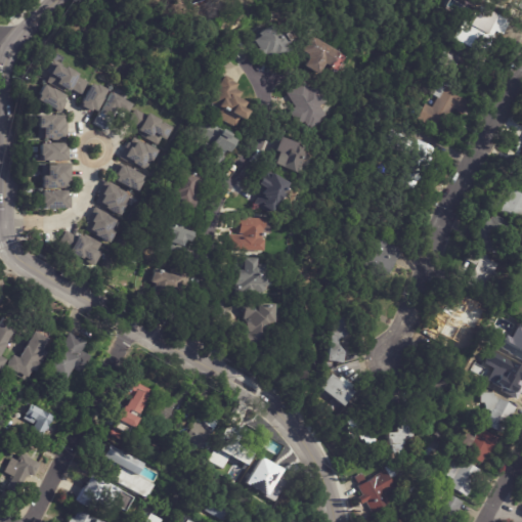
[(511,20),(504,33),(496,29),(494,34),(495,35),(487,51),(473,43),(472,46),(453,37),(464,17),(468,20),(474,10),(477,11),(481,3),(511,19),(511,20)]
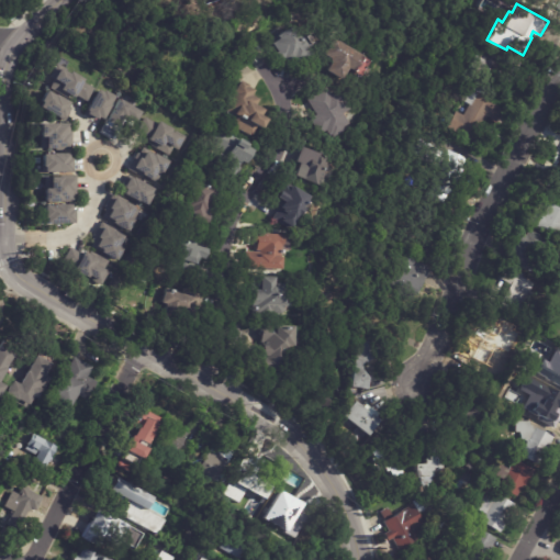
[(300,35),(306,45),(304,46),(309,53),(293,63),(291,59),(286,63),(281,56),(277,58),(272,52),(273,52),(267,41),(275,35),(275,34),(292,23),(300,35)]
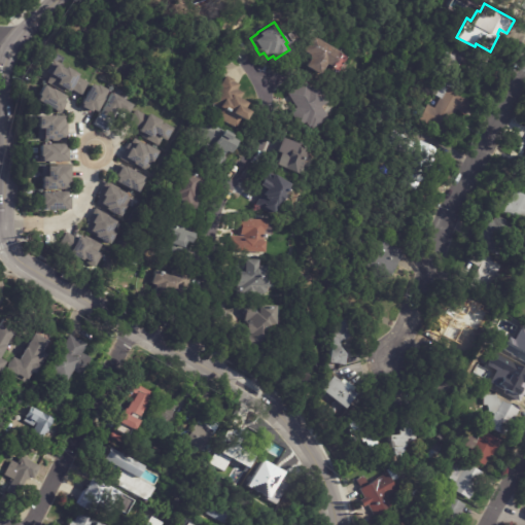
[(339,53),(344,56),(341,62),(345,65),(342,68),(339,66),(336,70),(329,66),(330,65),(326,63),(320,73),(307,65),(311,58),(310,54),(304,49),(313,34),(339,49),(338,51),(339,53)]
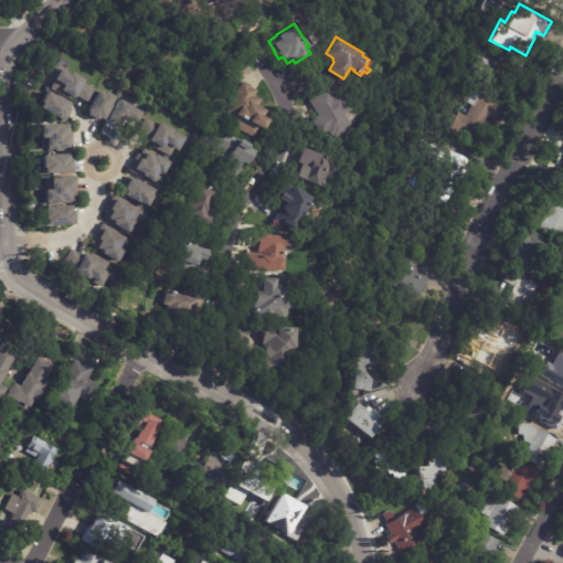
[(499,49),(506,52),(502,59),(496,55),(499,49)]
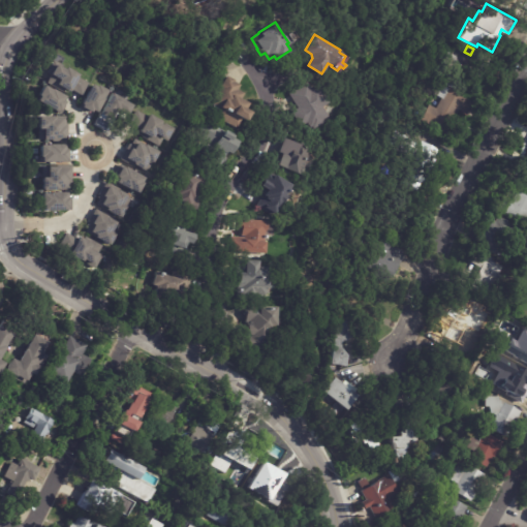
[(493,61),(483,81),(474,76),(469,87),(450,76),(454,69),(442,63),(448,51),(460,56),(461,53),(474,60),(479,51),(494,58),(493,61)]
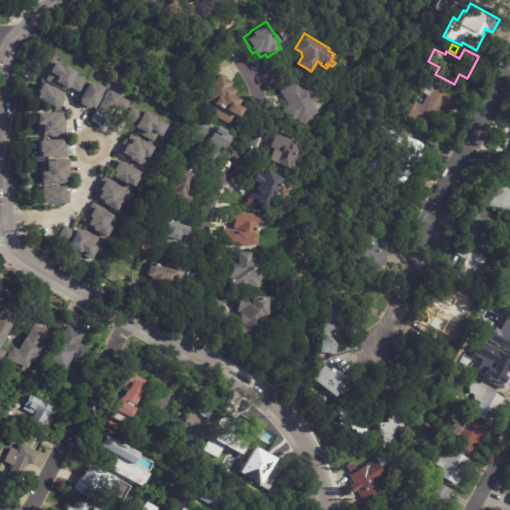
[(79,89),(69,84),(67,87),(47,77),(50,72),(48,70),(48,69),(46,68),(49,63),(51,64),(53,61),(62,66),(63,64),(76,70),(75,73),(87,79),(81,90),(79,89)]
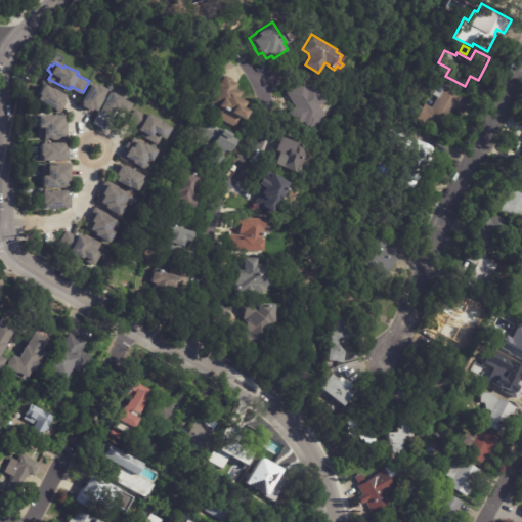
[(229,74),(236,78),(235,79),(242,83),(238,87),(245,91),(242,98),(247,101),(243,107),(247,110),(237,126),(217,114),(222,105),(221,105),(221,104),(213,99),(229,74)]
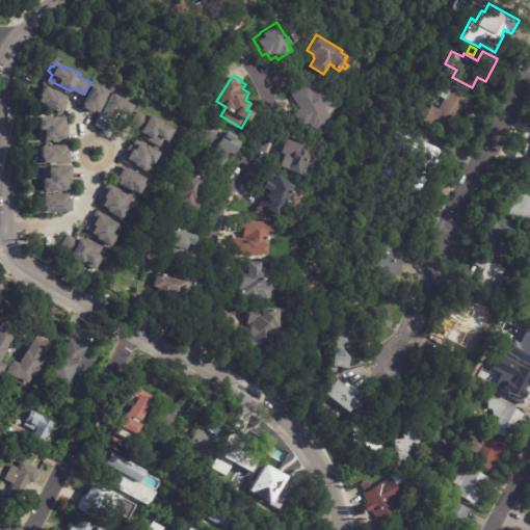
[(330,103),(324,107),(329,116),(325,120),(326,122),(316,128),(315,126),(313,128),(310,123),(303,126),(294,111),(300,107),(292,93),(309,81),(314,88),(320,84),(330,102),(330,103)]
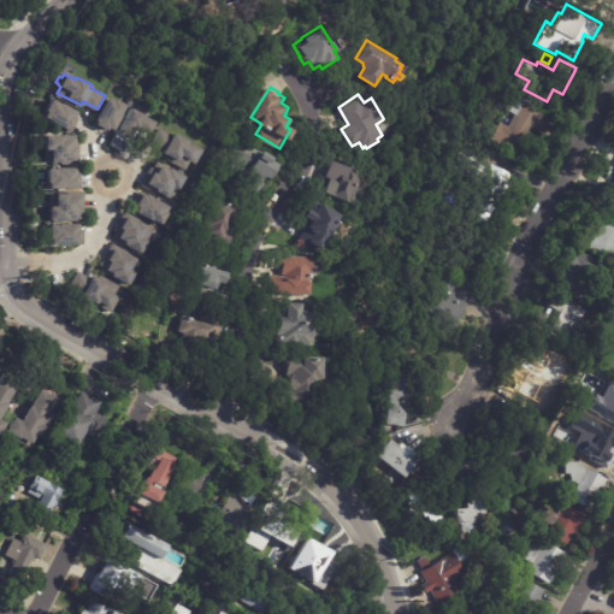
[(554,118),(547,131),(536,125),(530,137),(531,139),(523,154),(491,137),(501,119),(509,125),(515,113),(508,108),(515,96),(554,118)]
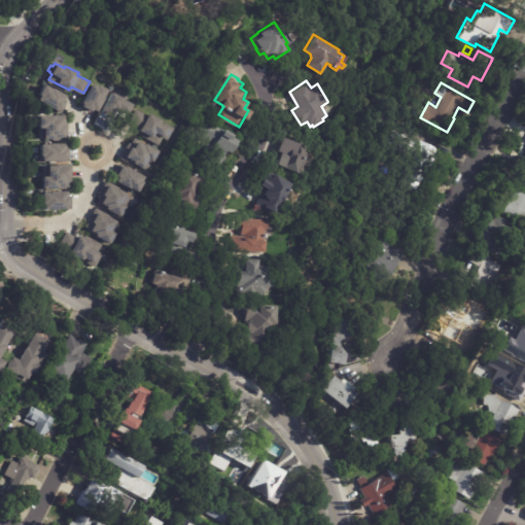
[(65,94),(66,95),(63,99),(66,100),(65,102),(68,103),(64,111),(60,110),(61,109),(59,108),(58,110),(38,99),(40,95),(38,94),(44,83),(54,89),(54,88),(65,94)]
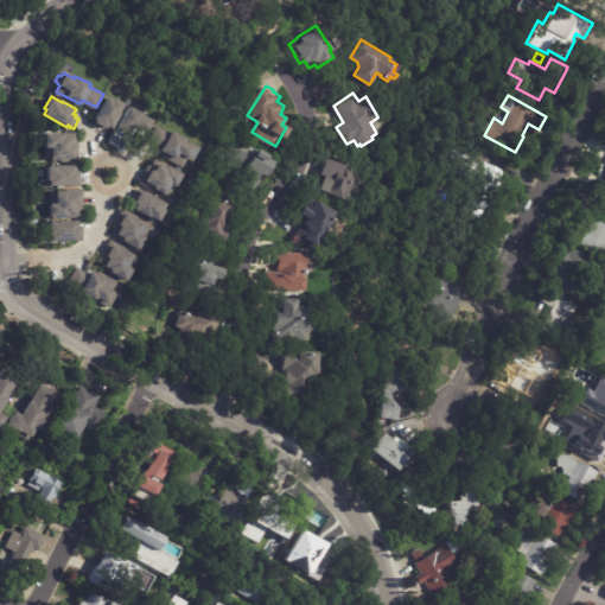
[(110,128),(106,126),(104,128),(102,127),(102,128),(94,123),(95,120),(93,119),(106,96),(109,99),(110,96),(122,103),(118,112),(119,113),(110,128)]
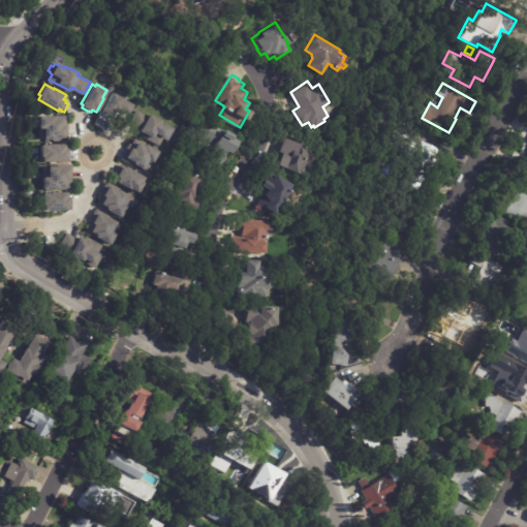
[(107,130),(94,123),(111,92),(123,99),(131,104),(125,118),(116,114),(107,130)]
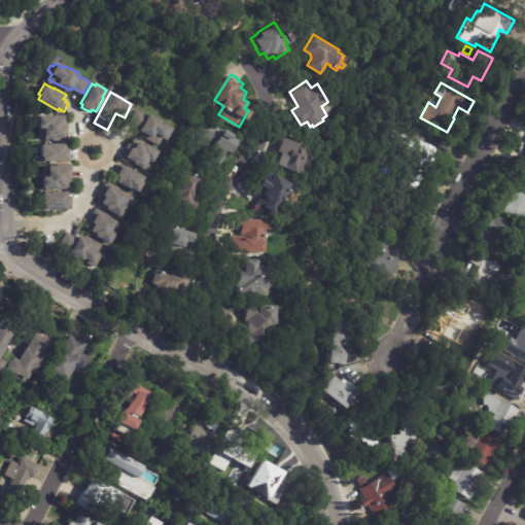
[(141,131),(140,131),(142,127),(133,121),(139,109),(149,114),(150,113),(163,119),(161,123),(168,126),(170,123),(177,127),(171,138),(166,136),(162,144),(159,142),(159,141),(141,131)]
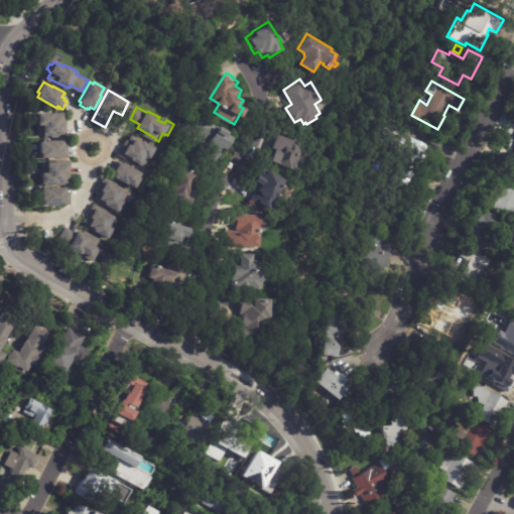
[(66,119),(66,136),(40,137),(40,133),(37,133),(37,125),(35,125),(34,113),(50,113),(50,115),(57,115),(57,112),(63,112),(63,119),(66,119)]
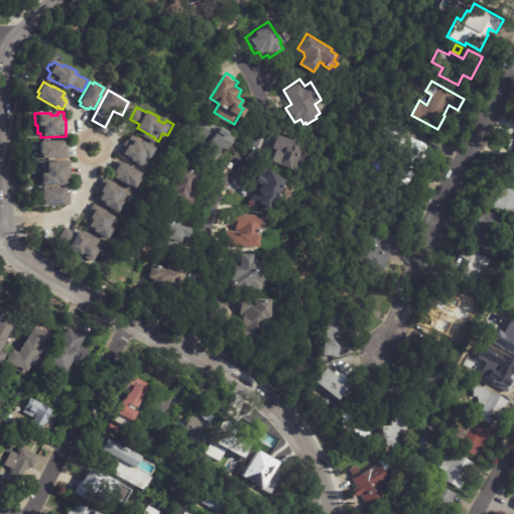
[(232,134),(231,136),(233,137),(220,159),(204,150),(210,139),(193,130),(202,115),(232,133),(232,134)]
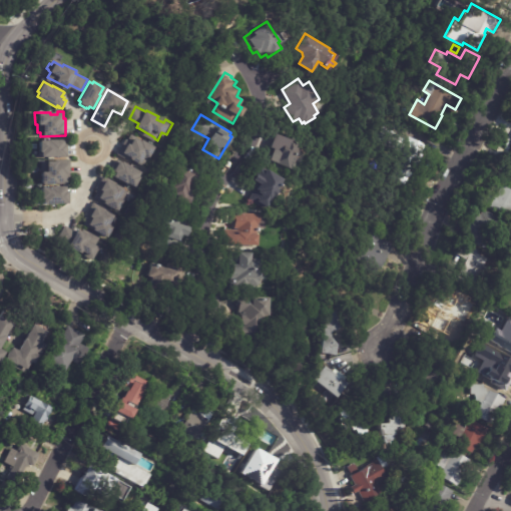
[(390,177),(406,184),(426,142),(409,134),(390,177)]
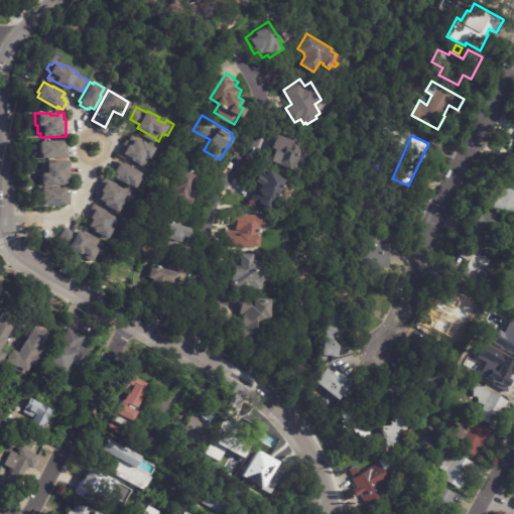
[(141,140),(154,146),(149,156),(150,157),(146,166),(140,163),(140,164),(120,154),(124,146),(126,147),(128,143),(131,145),(134,138),(140,141),(141,140)]
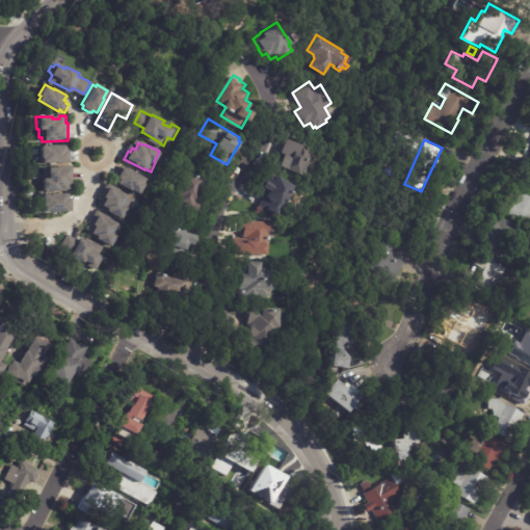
[(65,148),(65,150),(68,150),(68,152),(70,152),(70,162),(41,162),(41,157),(38,157),(38,146),(47,146),(47,143),(65,143),(65,148)]
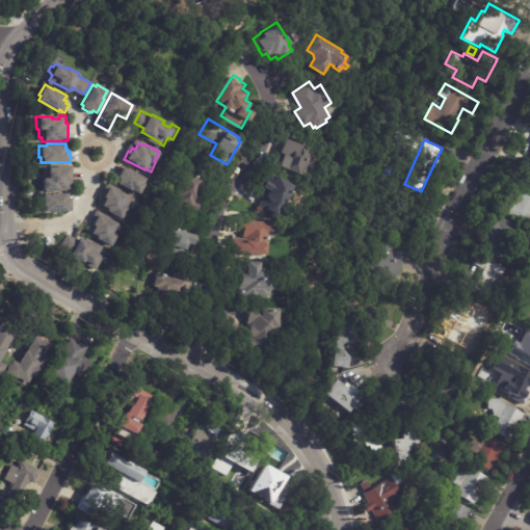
[(315,150),(305,176),(285,167),(286,165),(281,163),(284,155),(287,157),(288,154),(289,154),(292,147),(296,149),(298,143),(315,150)]
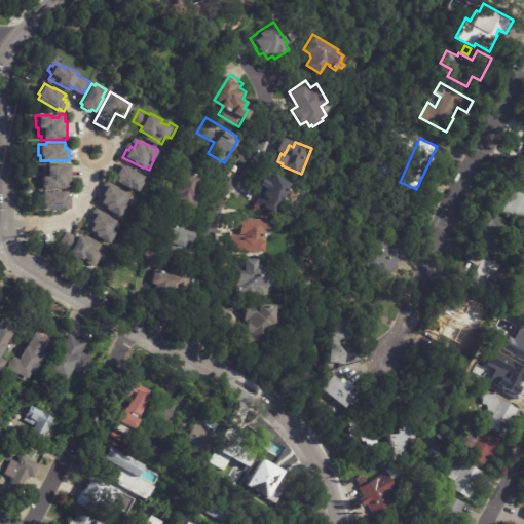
[(71,164),(71,180),(69,180),(69,188),(41,187),(41,176),(45,176),(45,169),(42,169),(42,162),(71,162),(71,164)]
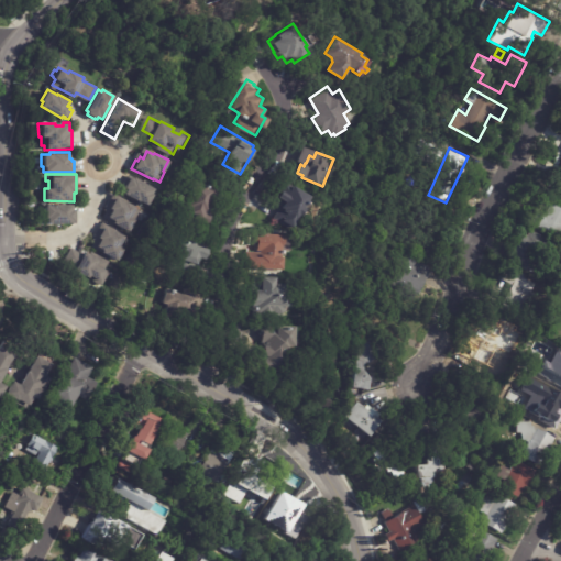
[(125,188),(123,187),(129,177),(131,178),(132,177),(152,188),(150,193),(151,194),(145,204),(138,199),(138,201),(123,193),(125,188)]
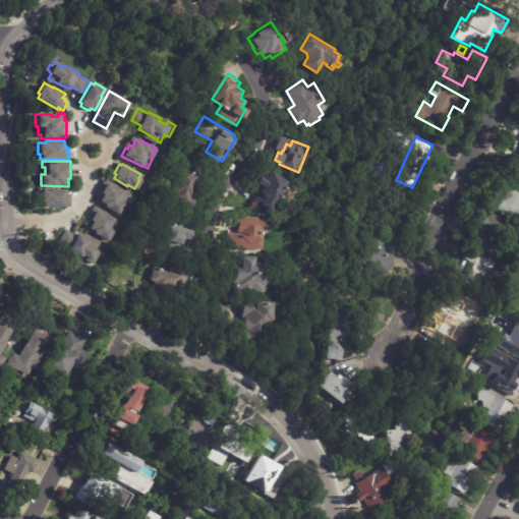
[(198,198),(195,210),(177,205),(179,198),(177,198),(179,192),(176,190),(183,169),(203,174),(195,195),(199,196),(198,198)]
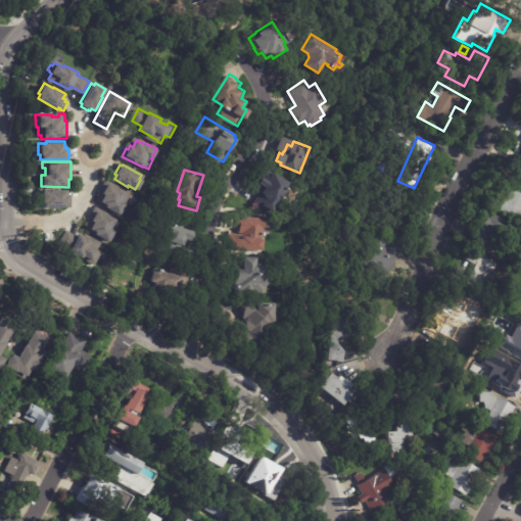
[(272,211),(256,203),(264,191),(261,189),(264,184),(261,182),(264,177),(269,180),(274,172),(290,182),(284,191),(285,192),(280,200),(279,199),(272,211)]
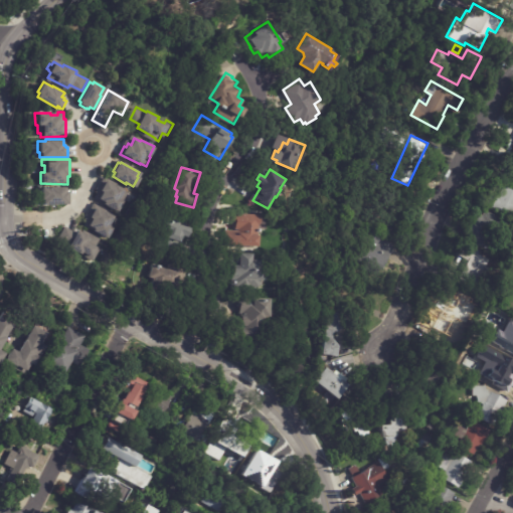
[(107,180),(128,191),(123,201),(121,200),(116,211),(102,204),(103,202),(95,198),(98,192),(96,191),(100,183),(102,184),(104,180),(106,181),(106,180),(107,180)]
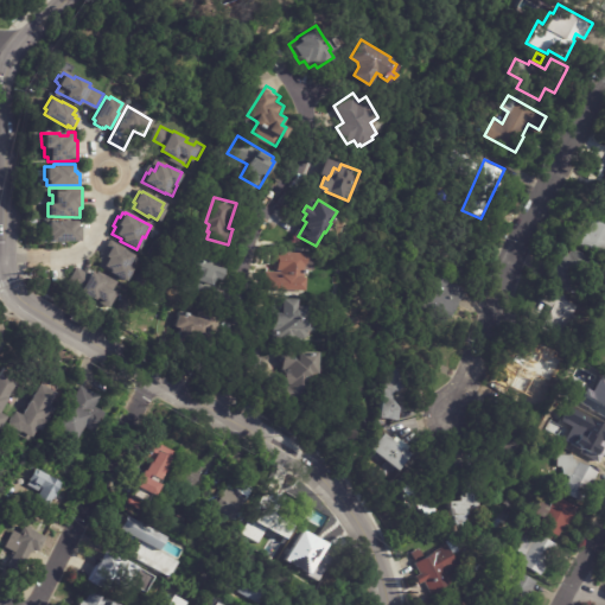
[(604,253),(586,243),(585,244),(574,239),(581,224),(590,229),(597,217),(604,222),(604,253)]
